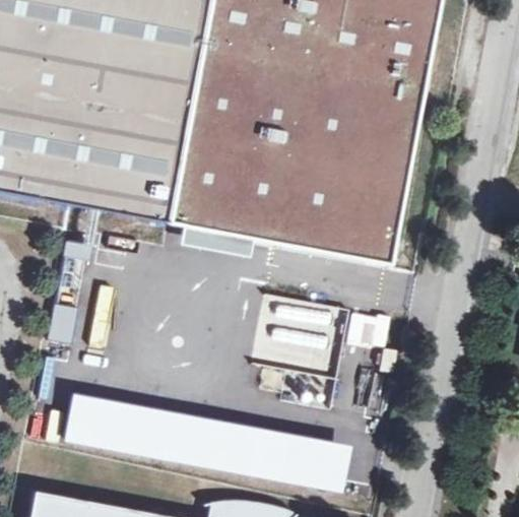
[(0,0),(0,190),(169,222),(209,0),(0,0)]
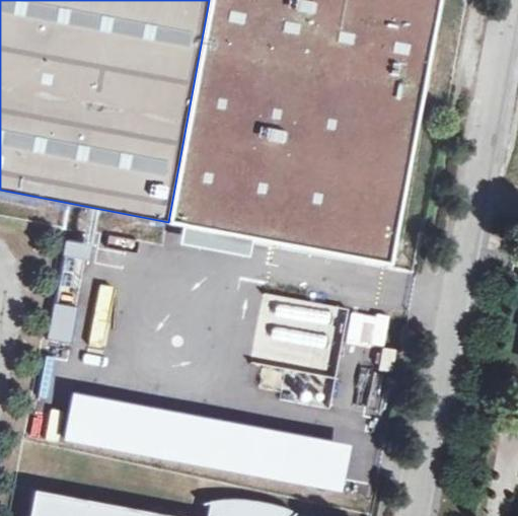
[(209,0),(168,222),(389,264),(439,0),(209,0)]
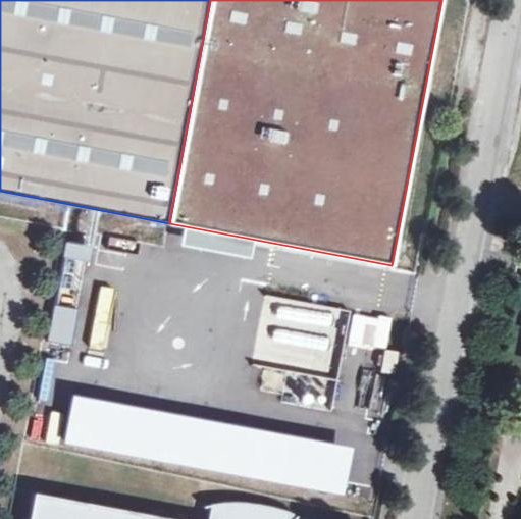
[(64,258),(90,258),(90,243),(65,243),(64,258)]
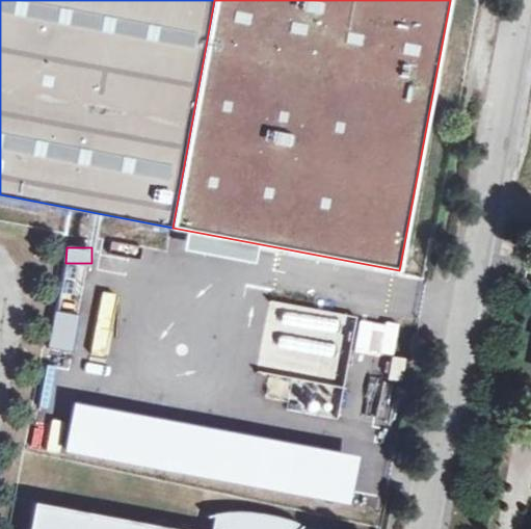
[(344,385),(355,314),(268,299),(257,370),(344,385)]
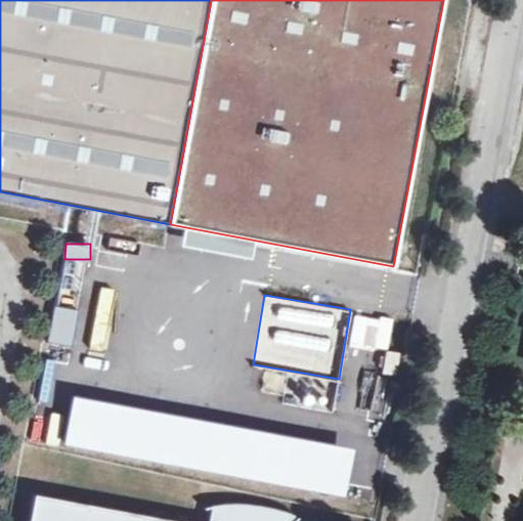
[(49,339),(70,344),(78,309),(56,305),(49,339)]
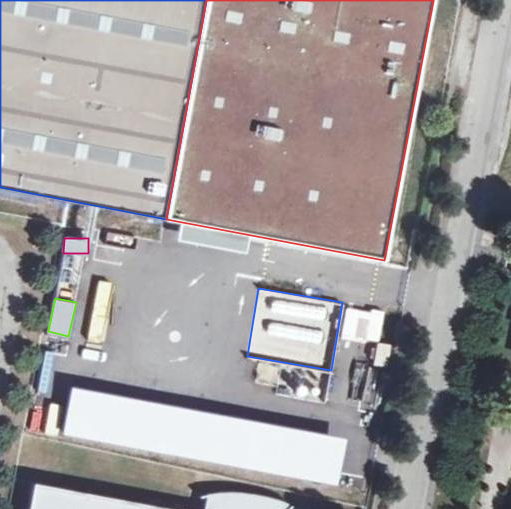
[(337,488),(346,437),(69,388),(60,438),(337,488)]
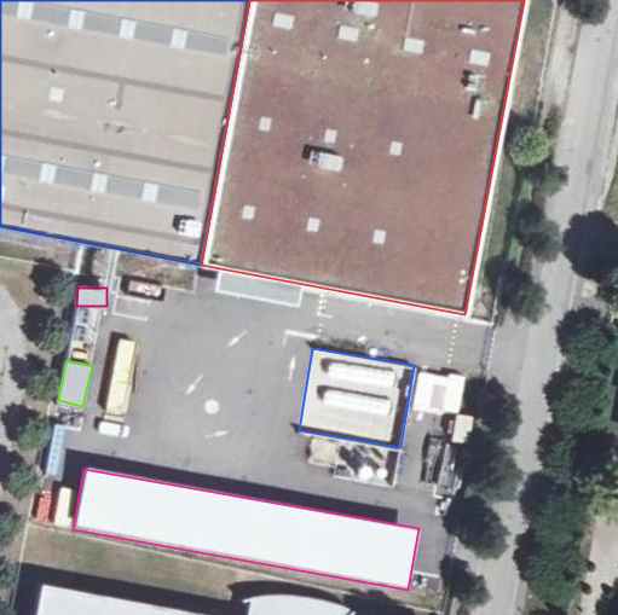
[(347,614),(353,609),(333,601),(312,596),(289,593),(266,593),(243,597),(240,614),(215,614),(42,582),(35,614),(347,614)]
